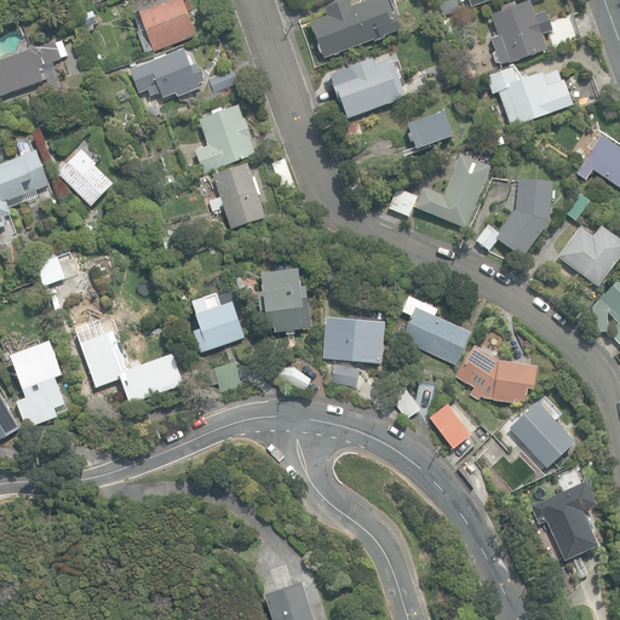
[(137,33),(145,53),(154,50),(154,52),(197,36),(189,13),(193,12),(188,0),(161,0),(155,3),(156,4),(138,10),(145,29),(137,33)]
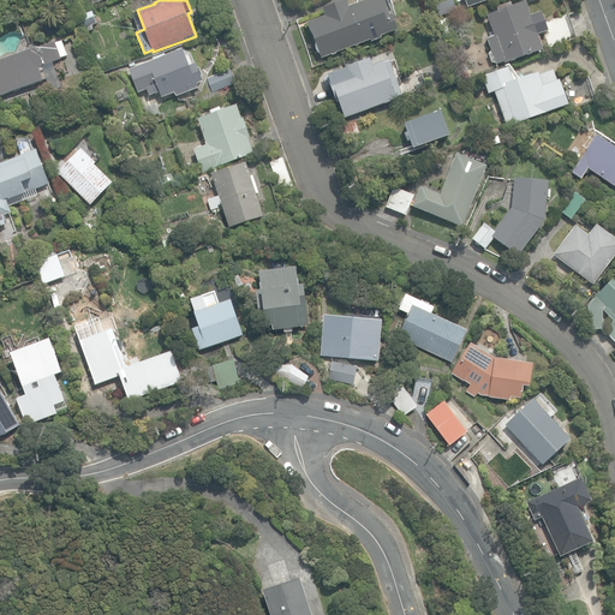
[(309,24),(322,59),(371,41),(371,42),(381,39),(381,36),(399,30),(393,15),(389,16),(383,0),(365,0),(350,6),(347,0),(346,0),(322,10),(324,18),(309,24)]
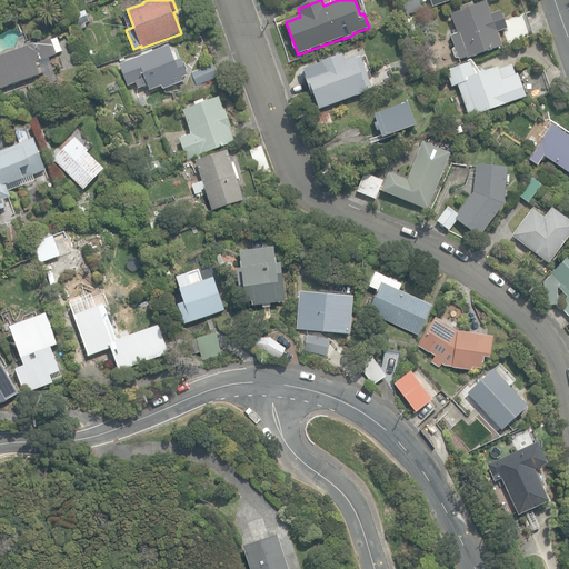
[(417,0),(402,6),(406,16),(422,10),(418,0),(417,0)]
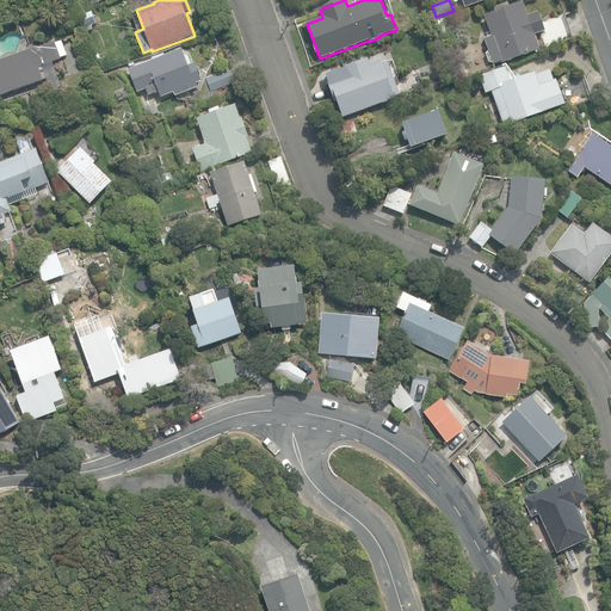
[(488,61),(493,62),(501,60),(503,62),(539,49),(535,35),(537,34),(530,14),(528,16),(522,1),(510,5),(508,2),(504,5),(506,7),(483,16),(491,35),(483,38),(488,50),(486,54),(488,61)]
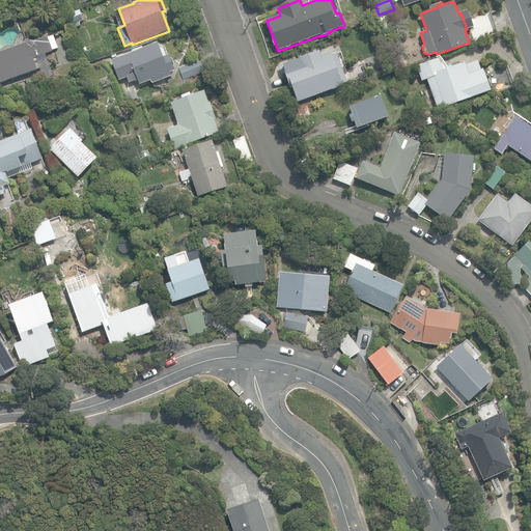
[(84,21),(80,10),(63,17),(68,29),(81,24),(80,22),(84,21)]
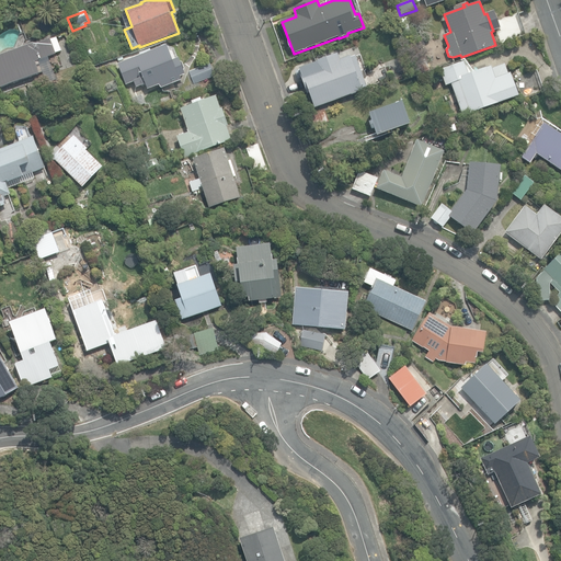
[(501,45),(526,36),(518,14),(493,22),(501,45)]
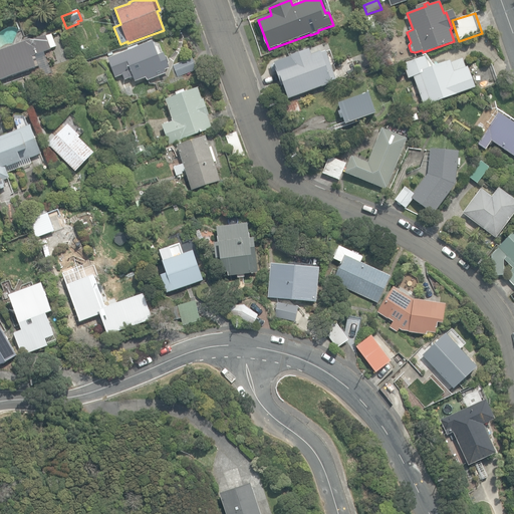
[(0,79),(37,66),(34,57),(53,50),(52,47),(57,45),(53,33),(31,41),(31,39),(0,49),(0,79)]
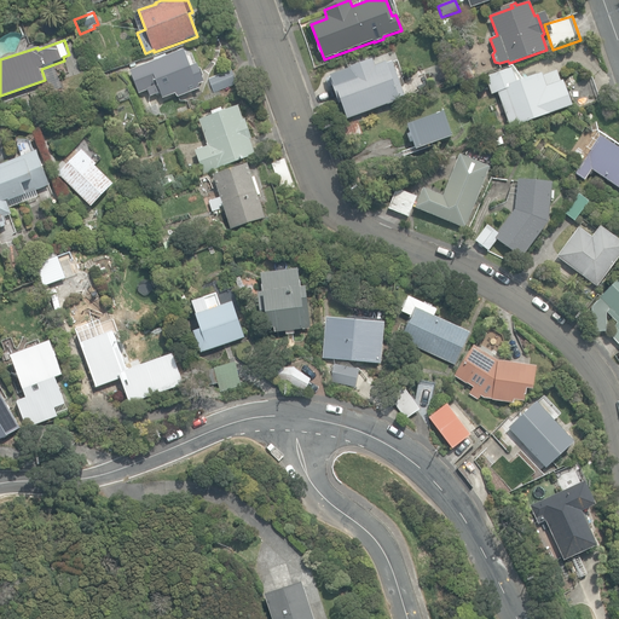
[(158,87),(163,99),(177,94),(178,97),(189,93),(187,90),(204,84),(203,77),(203,76),(201,70),(200,69),(197,64),(191,67),(187,57),(187,56),(186,52),(185,52),(185,50),(183,51),(183,50),(179,51),(179,52),(167,57),(167,55),(155,59),(155,61),(131,70),(139,94),(158,87)]
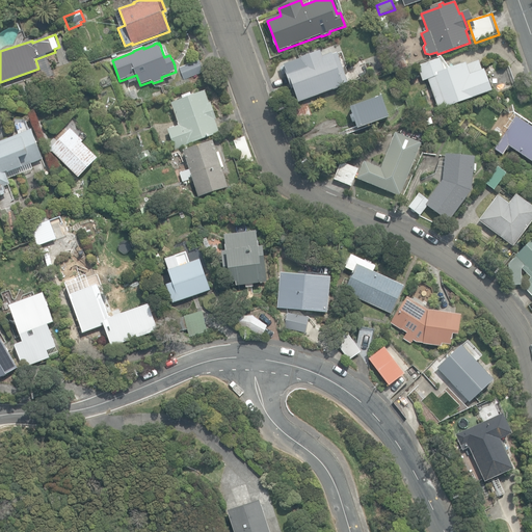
[(296,97),(298,103),(343,87),(342,84),(348,82),(341,63),(342,63),(339,54),(338,55),(337,54),(333,55),(331,53),(322,56),(320,51),(278,64),(283,76),(287,74),(292,89),(293,89),(295,97),(296,97)]
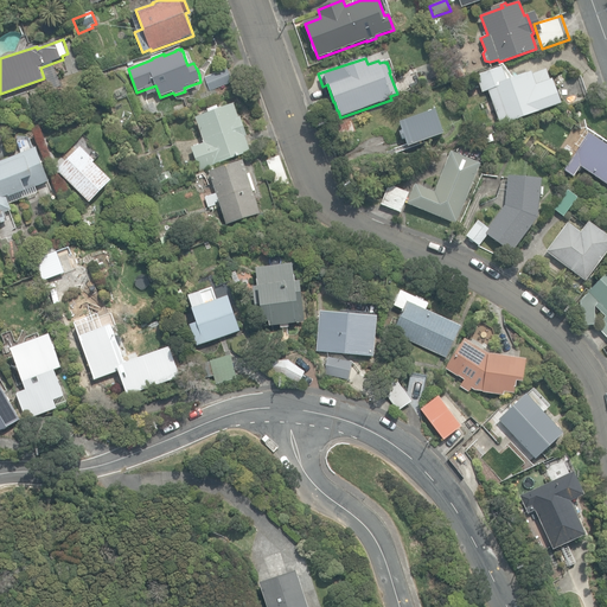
[(487,91),(500,126),(561,103),(553,78),(548,81),(547,77),(535,82),(531,71),(506,81),(502,66),(475,76),(481,93),(487,91)]
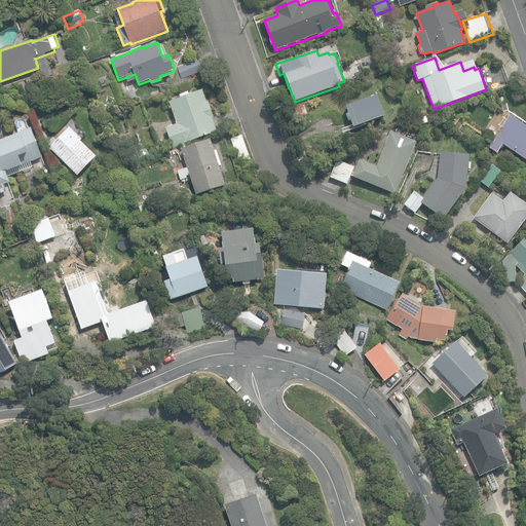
[(177,67),(182,79),(201,72),(197,59),(177,67)]
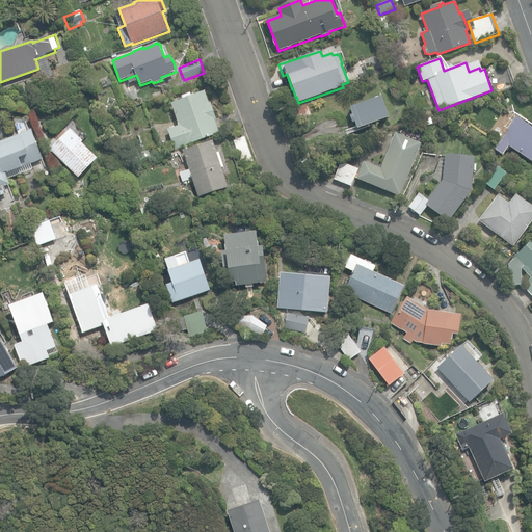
[(489,84),(494,95),(517,86),(509,64),(490,72),(494,83),(489,84)]
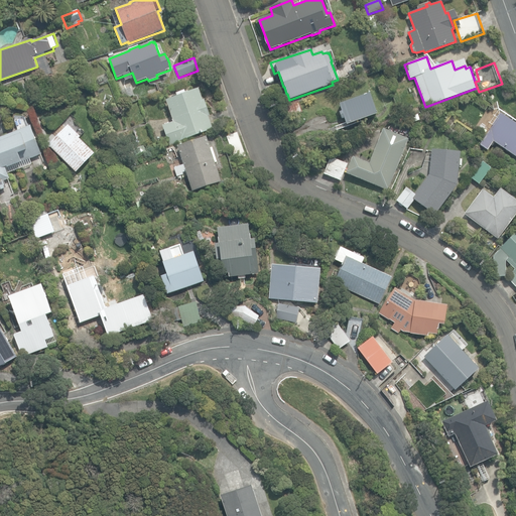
[(128,88),(121,91),(124,100),(132,97),(128,88)]
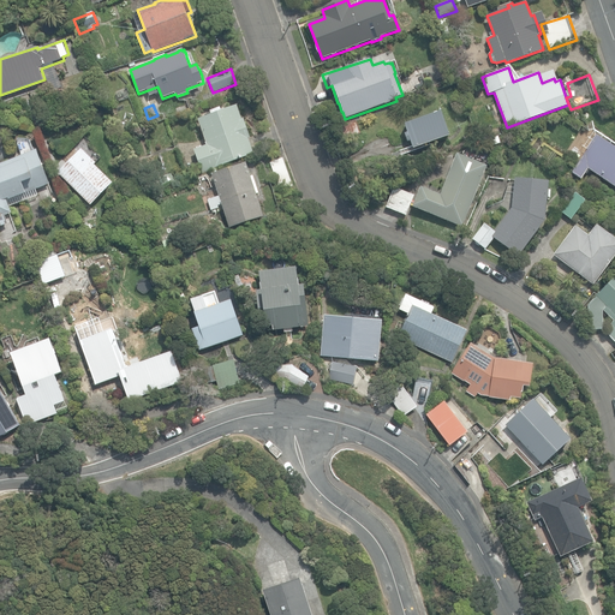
[(195,149),(202,172),(254,154),(249,139),(250,138),(244,120),(242,120),(237,106),(222,111),(221,107),(210,111),(212,115),(198,119),(207,145),(195,149)]
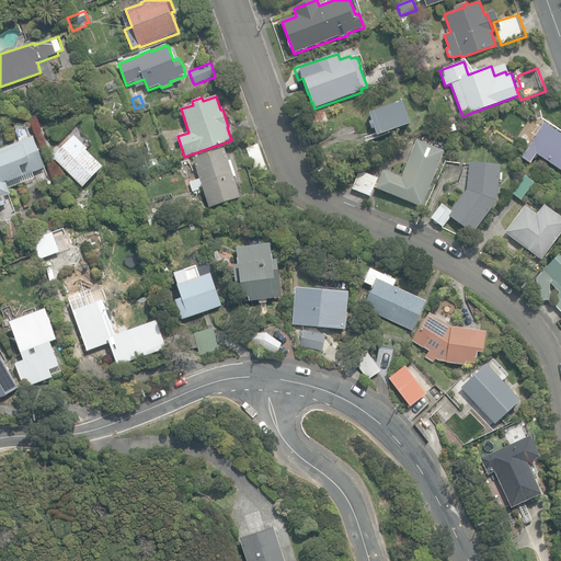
[(370,114),(378,136),(411,124),(403,102),(370,114)]
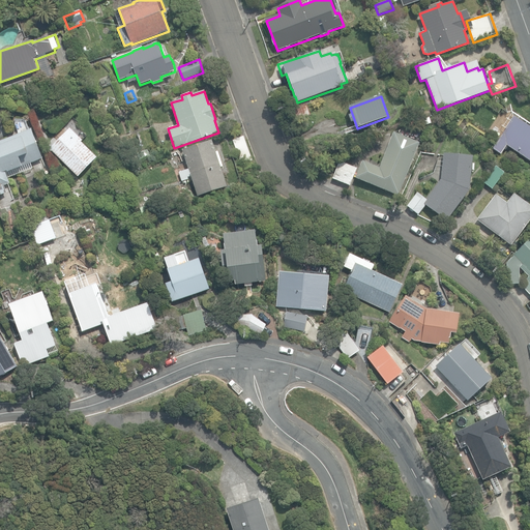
[(289,110),(293,122),(312,117),(307,104),(289,110)]
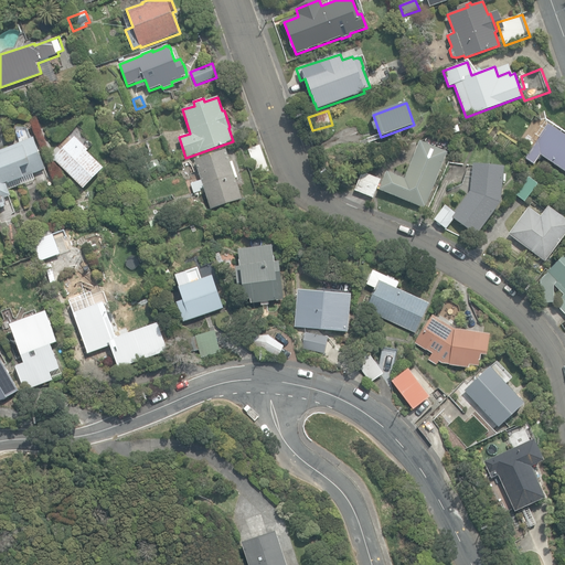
[(564,171),(564,132),(545,120),(536,135),(540,137),(525,159),(534,164),(540,156),(564,171)]
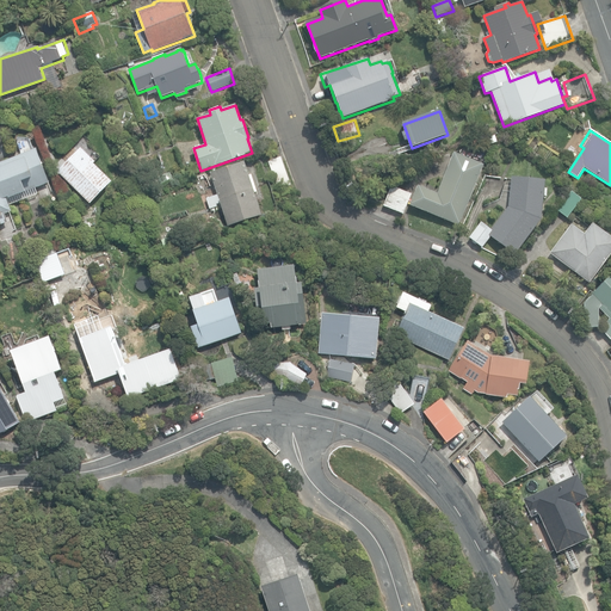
[(486,137),(488,146),(497,142),(494,135),(486,137)]
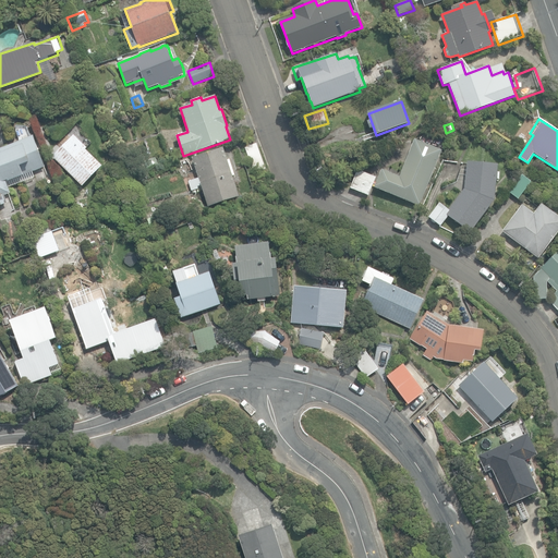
[(83,186),(104,167),(86,149),(87,148),(75,135),(53,157),(83,186)]
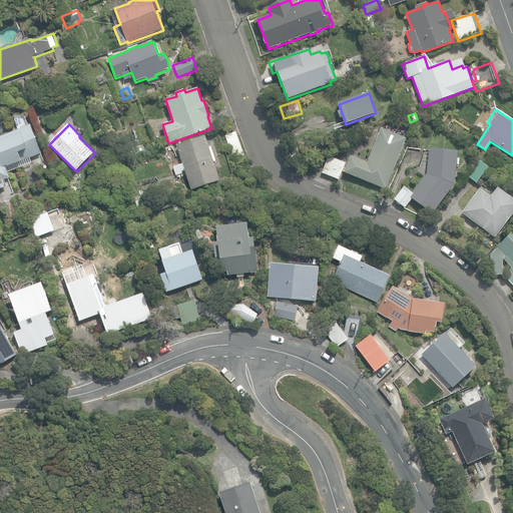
[(0,181),(10,177),(6,166),(7,166),(8,166),(10,166),(11,170),(31,163),(29,158),(42,153),(31,125),(0,136),(0,181)]
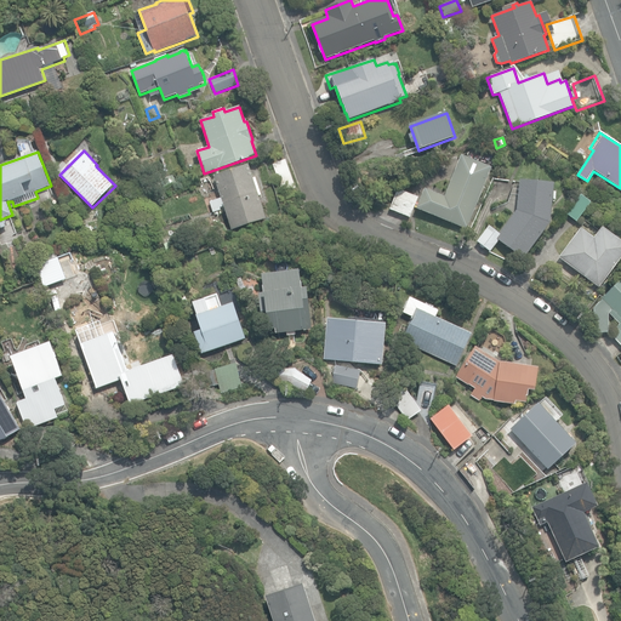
[(417,209),(467,229),(493,167),(462,155),(445,195),(426,188),(417,209)]
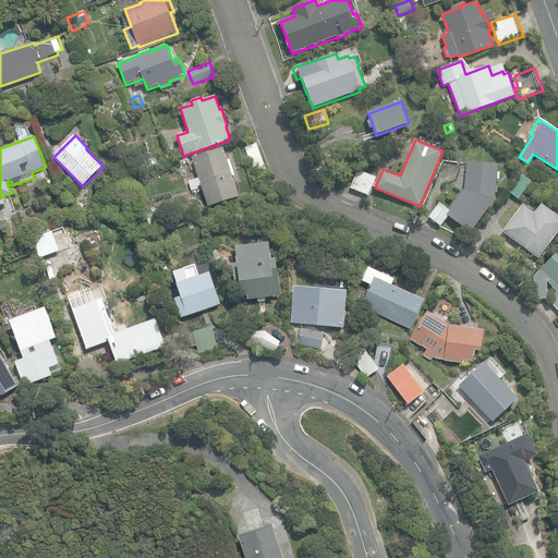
[(201,185),(208,206),(240,195),(233,176),(235,176),(230,159),(228,160),(223,148),(192,158),(198,177),(189,180),(192,189),(201,185)]
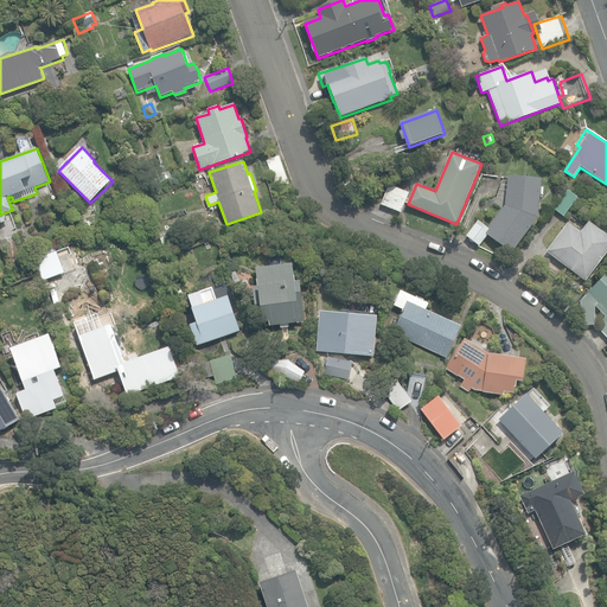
[(157,176),(160,184),(173,179),(170,170),(168,170),(157,176)]
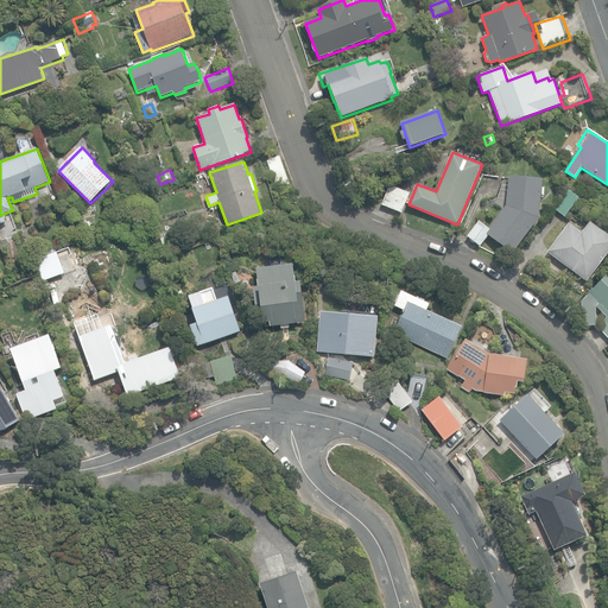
[(489,235),(513,253),(539,219),(543,179),(510,176),(506,206),(489,228),(479,220),(467,238),(480,247),(489,235)]
